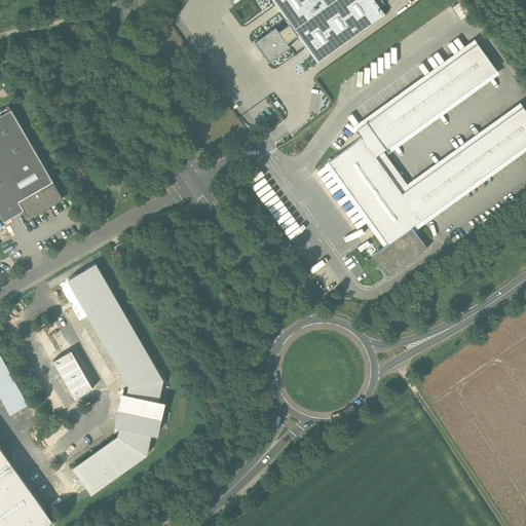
[(373,0),(271,0),(286,19),(285,20),(288,25),(277,32),(275,28),(254,43),(268,63),(290,48),(287,43),(297,36),(300,41),(301,41),(317,64),(384,14),(373,0)]
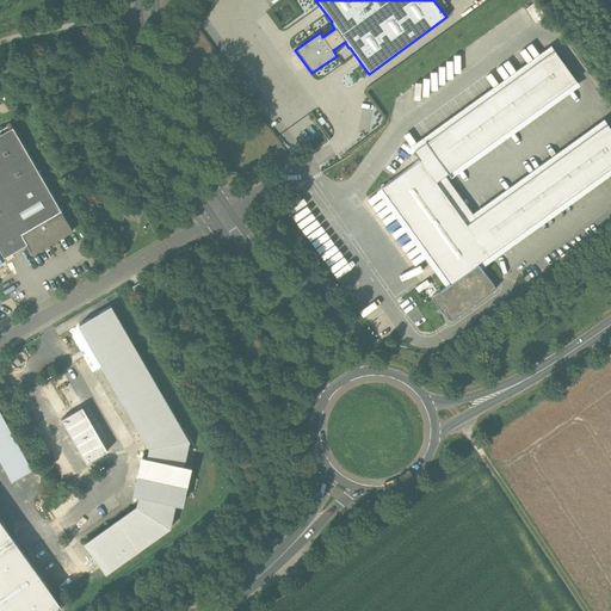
[(531,13),(536,20),(545,16),(536,1),(523,10),(526,16),(531,13)]
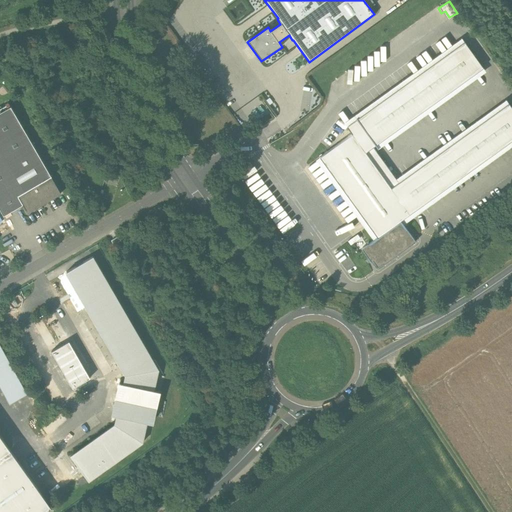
[(464,42),(357,119),(356,118),(355,119),(356,120),(346,127),(352,134),(319,158),(377,238),(361,249),(371,263),(372,262),(377,268),(383,265),(415,242),(403,225),(407,222),(404,218),(511,140),(511,108),(508,104),(398,183),(372,147),(375,146),(377,149),(378,149),(376,145),(483,68),(464,42)]
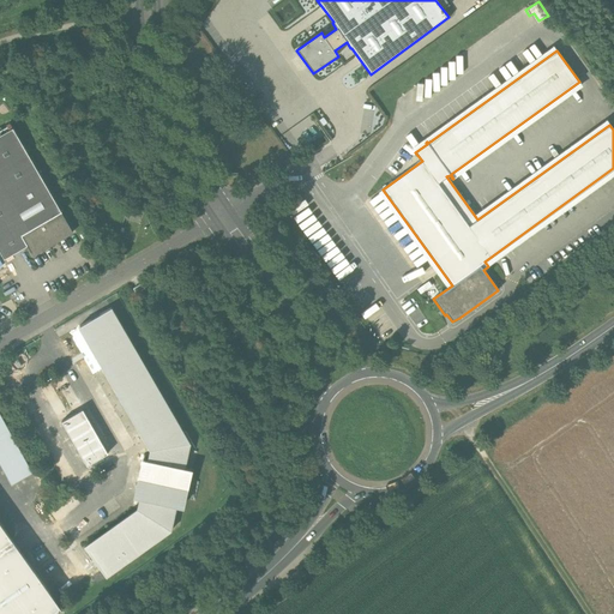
[(73,233),(12,128),(0,134),(0,252),(4,259),(26,246),(30,252),(32,256),(73,233)]
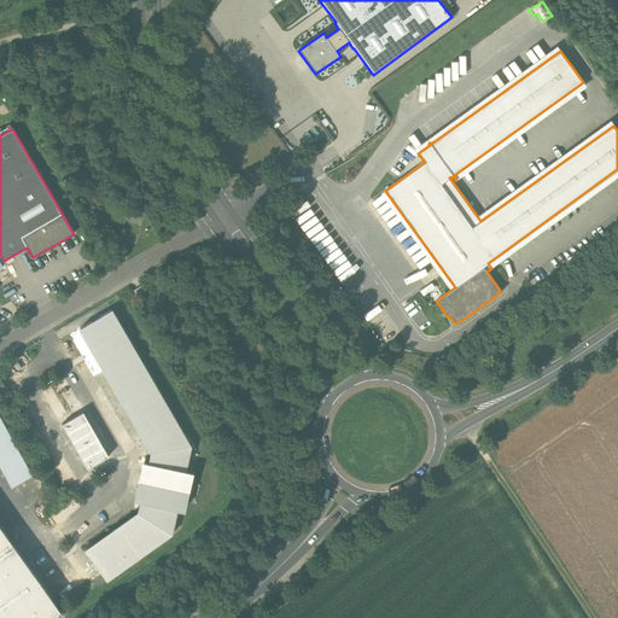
[(143,285),(134,290),(138,296),(146,291),(143,285)]
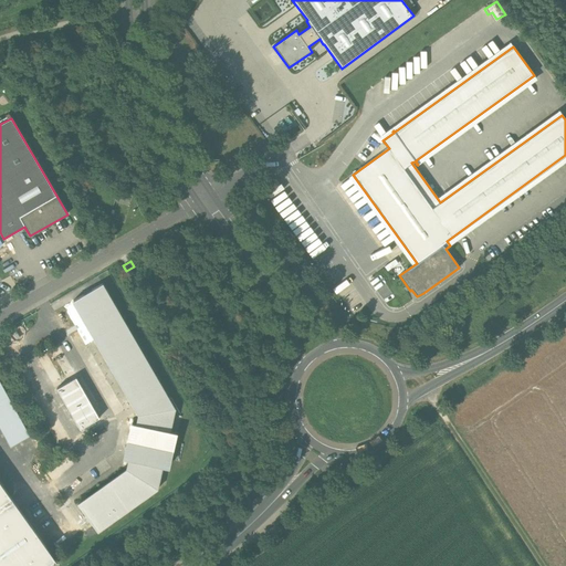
[(70,303),(139,415),(137,426),(132,425),(124,458),(129,459),(127,470),(77,505),(97,533),(157,490),(163,467),(168,468),(175,435),(169,433),(175,409),(102,284),(70,303)]
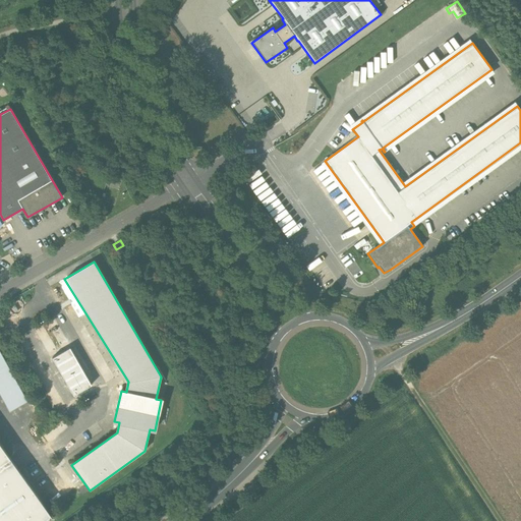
[(0,352),(0,394),(9,411),(26,401),(0,352)]
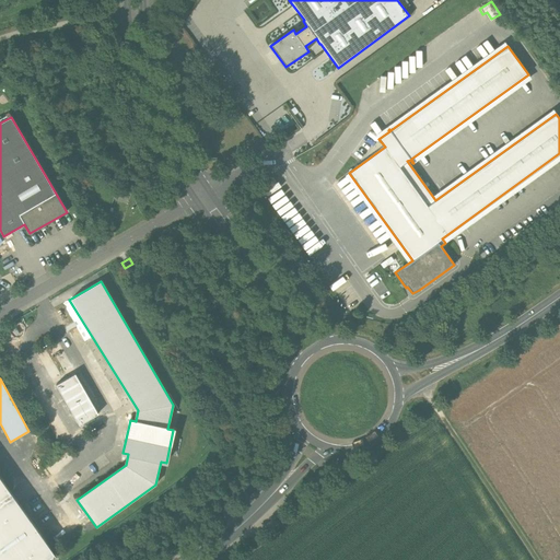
[(0,559),(49,559),(56,556),(0,477),(0,559)]
